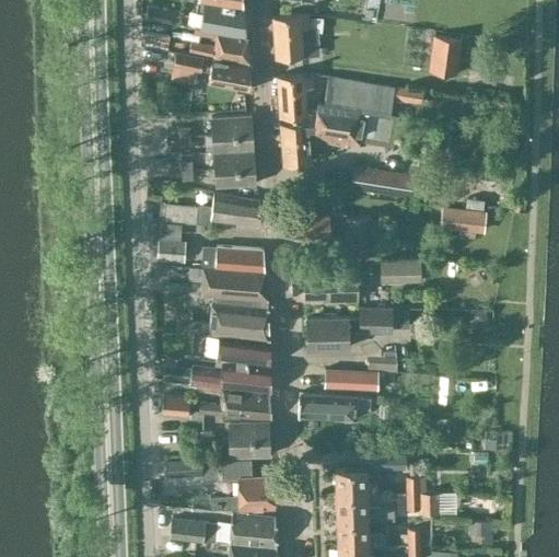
[(381,0),(369,0),(365,22),(372,23),(371,25),(376,26),(381,0)]
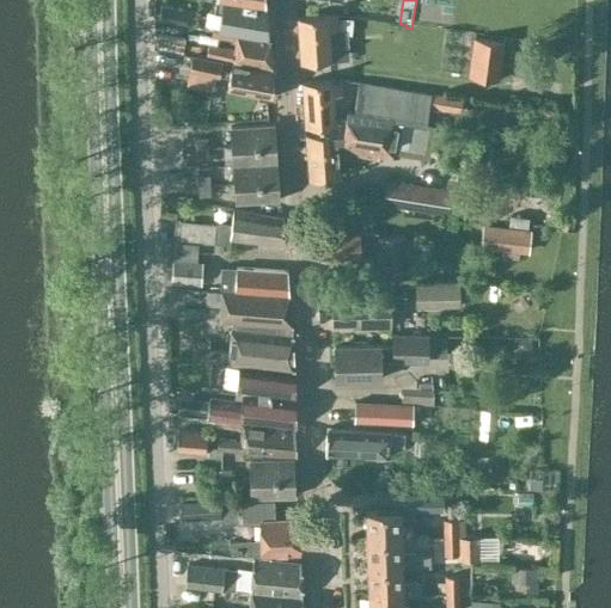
[(219,34),(224,35),(270,42),(267,7),(217,1),(214,16),(221,17),(219,34)]
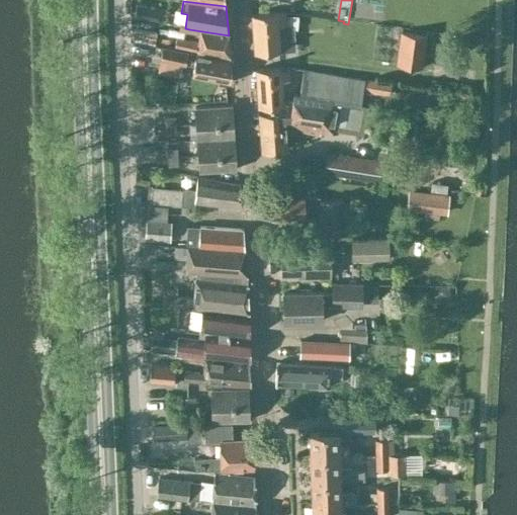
[(155,10),(137,7),(135,19),(153,22),(155,10)]
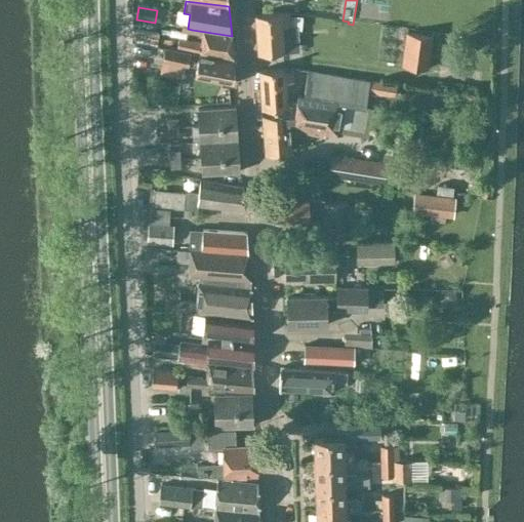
[(290,14),(256,17),(259,56),(285,54),(283,30),(291,29),(290,14)]
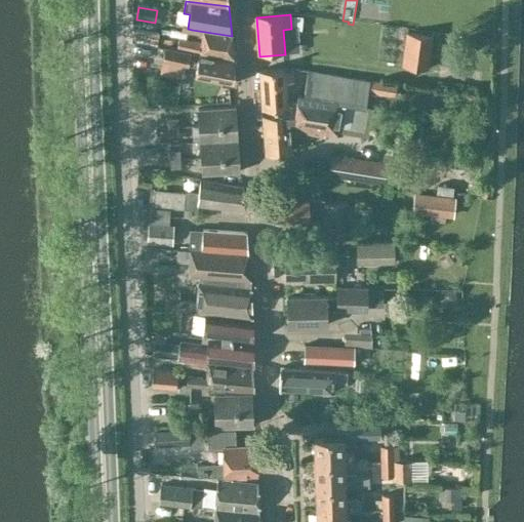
[(133,45),(156,46),(157,30),(134,29),(133,45)]
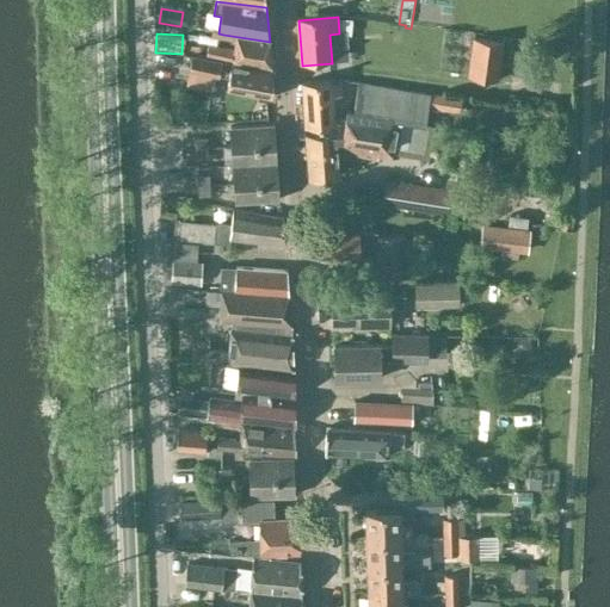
[(207,60),(204,60),(205,49),(196,48),(195,57),(192,57),(192,59),(272,72),(270,43),(235,37),(234,51),(209,45),(207,60)]
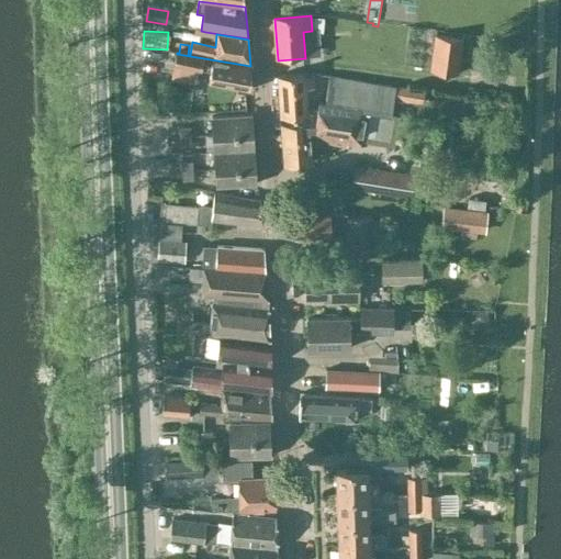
[(436,38),(432,73),(460,77),(464,41),(436,38)]
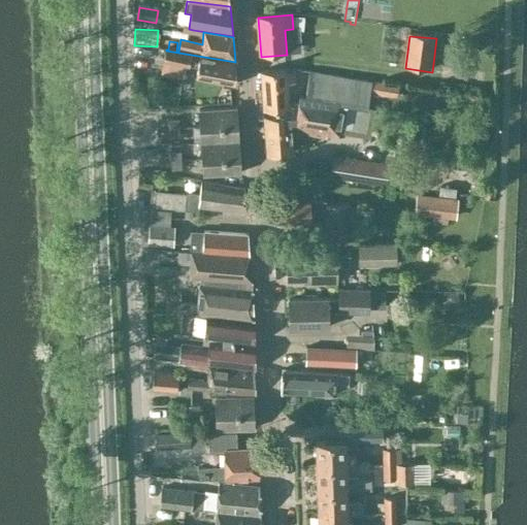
[(164,63),(161,77),(163,77),(184,81),(186,67),(191,68),(198,69),(197,78),(236,86),(237,86),(235,62),(166,51),(164,63)]
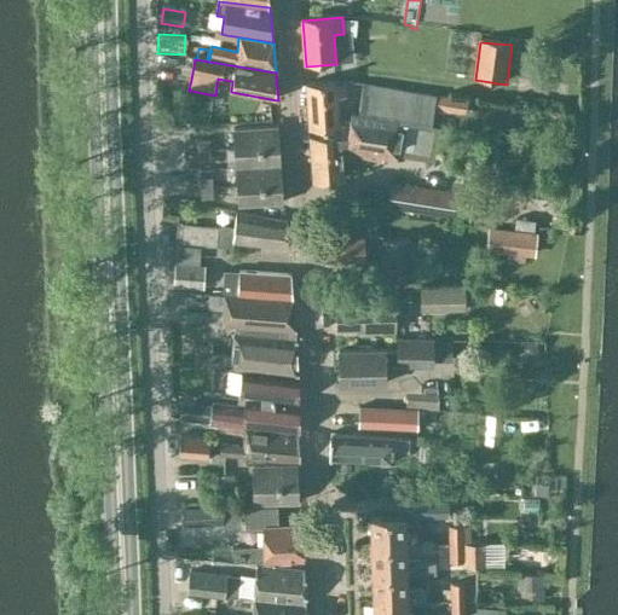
[(347,82),(307,86),(311,131),(340,129),(339,100),(348,99),(347,82)]
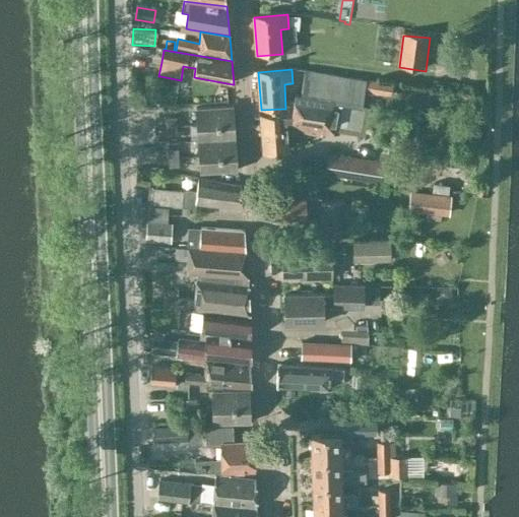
[(338,135),(339,130),(344,104),(362,108),(365,93),(367,83),(306,72),(302,97),(297,95),(294,114),(261,116),(264,154),(288,152),(287,128),(290,127),(289,131),(322,137),(323,133),(338,135)]
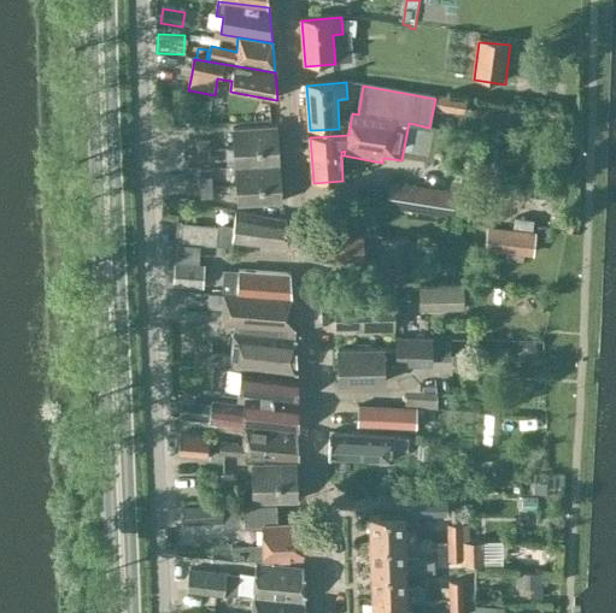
[(467,104),(435,99),(433,111),(464,117),(467,104)]
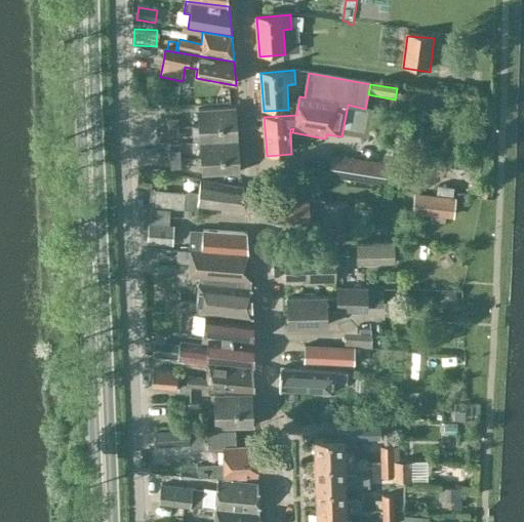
[(198,111),(199,127),(237,125),(236,109),(198,111)]
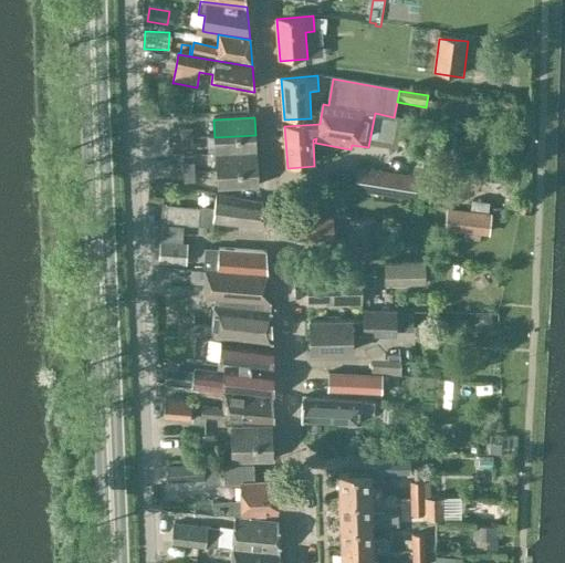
[(181,131),(181,141),(194,139),(192,129),(181,131)]
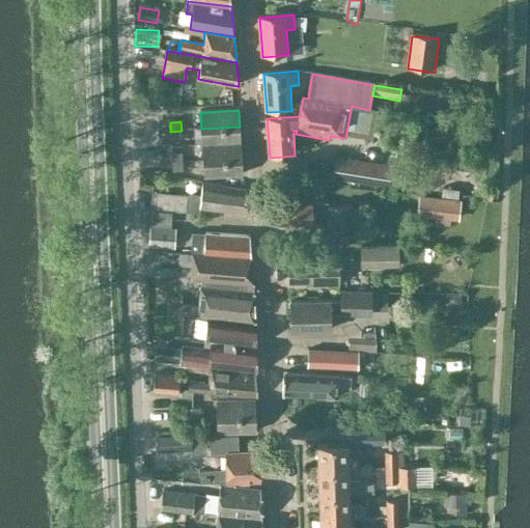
[(201,129),(202,145),(242,143),(240,127),(201,129)]
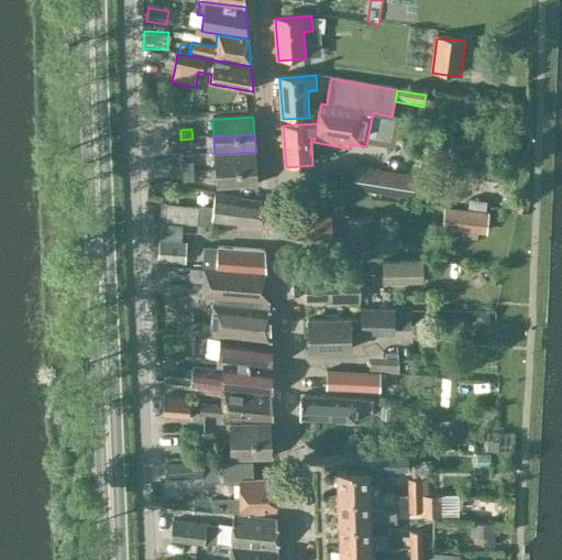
[(193,139),(180,140),(182,149),(193,147),(193,139)]
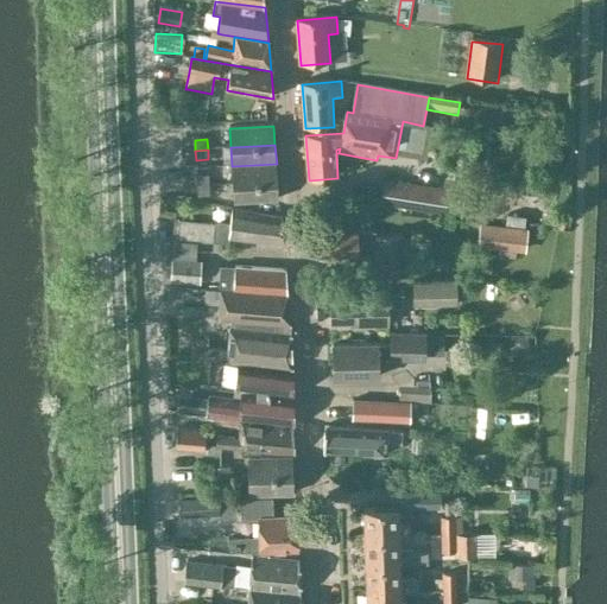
[(232,166),(233,185),(278,183),(277,164),(232,166)]
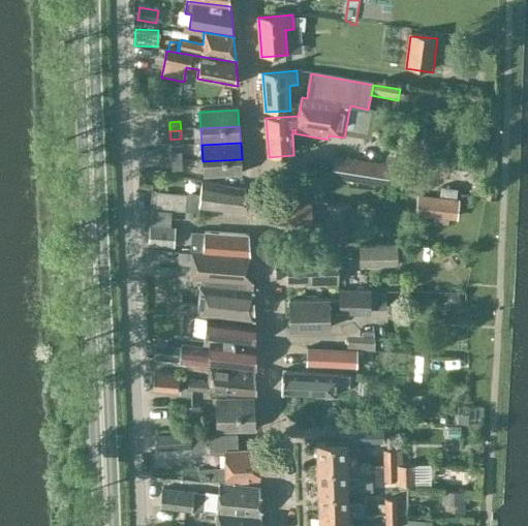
[(172,155),(172,163),(183,163),(182,154),(172,155)]
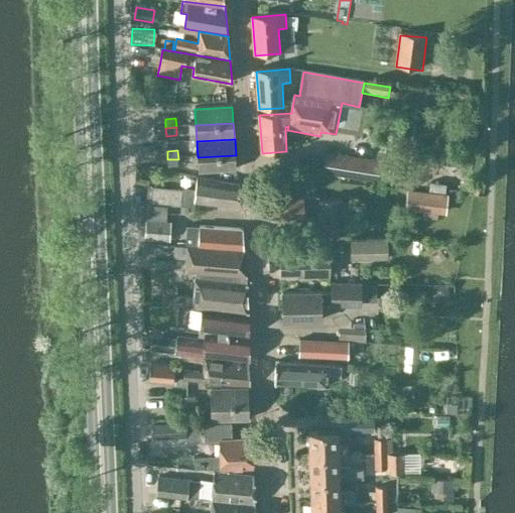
[(236,155),(198,157),(199,173),(237,171),(236,155)]
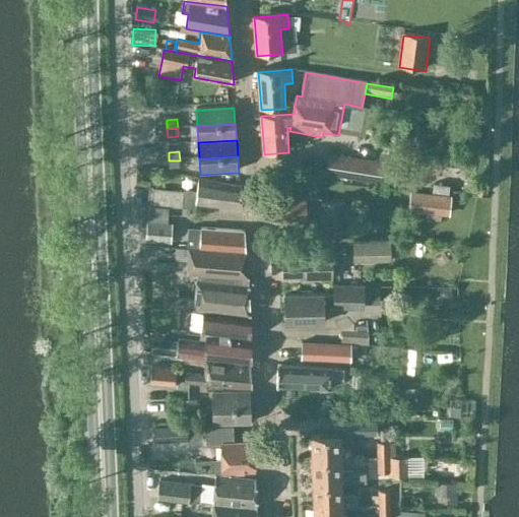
[(327,175),(378,182),(381,165),(329,156),(327,175)]
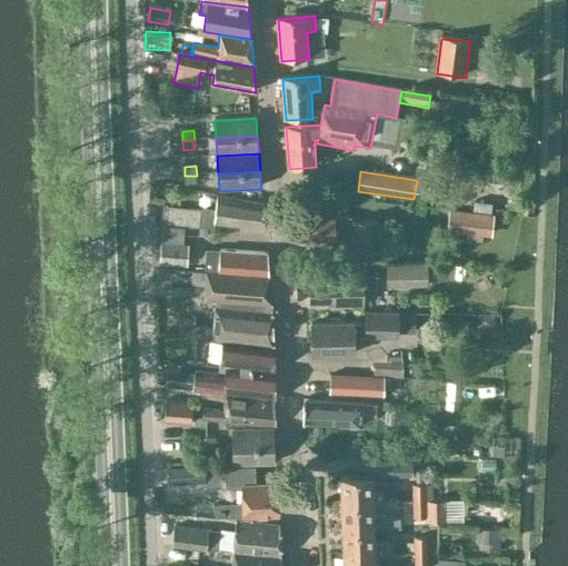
[(197,176),(185,176),(186,186),(197,185),(197,176)]
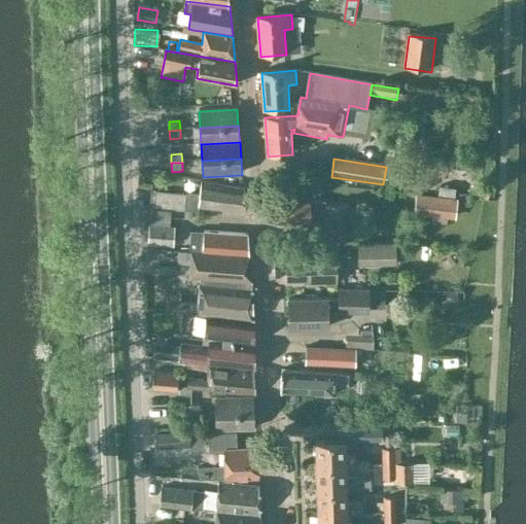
[(152,194),(150,210),(198,213),(199,208),(246,213),(245,188),(202,182),(200,197),(152,194)]
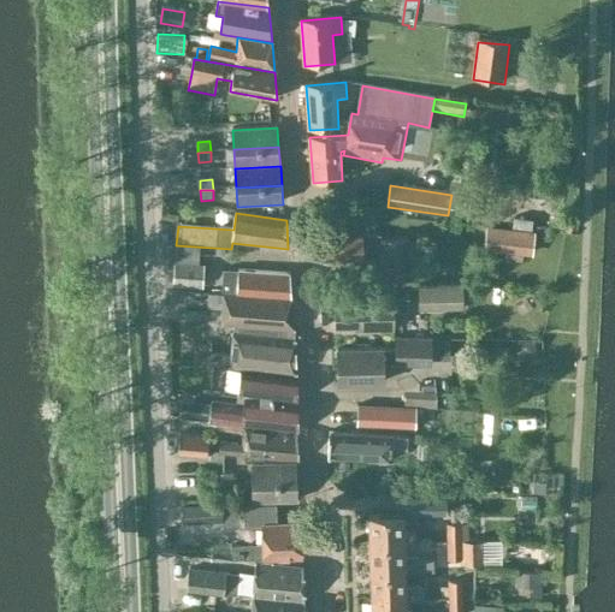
[(485,253),(533,257),(534,235),(488,229),(485,253)]
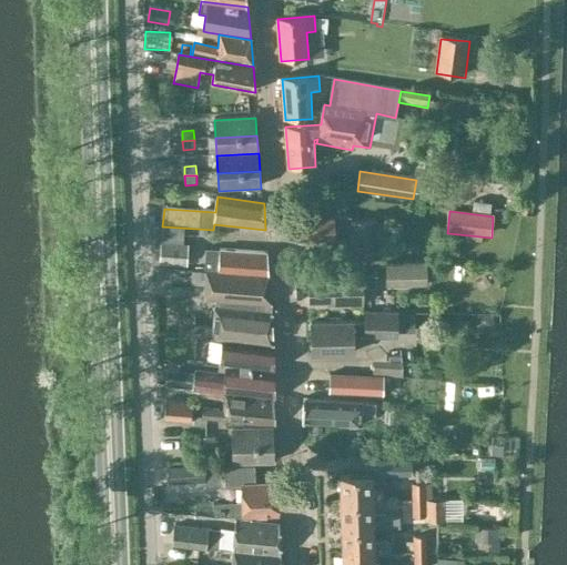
[(299,218),(300,242),(334,241),(334,233),(351,233),(351,255),(377,254),(376,223),(351,223),(351,218),(334,219),(334,217),(299,218)]
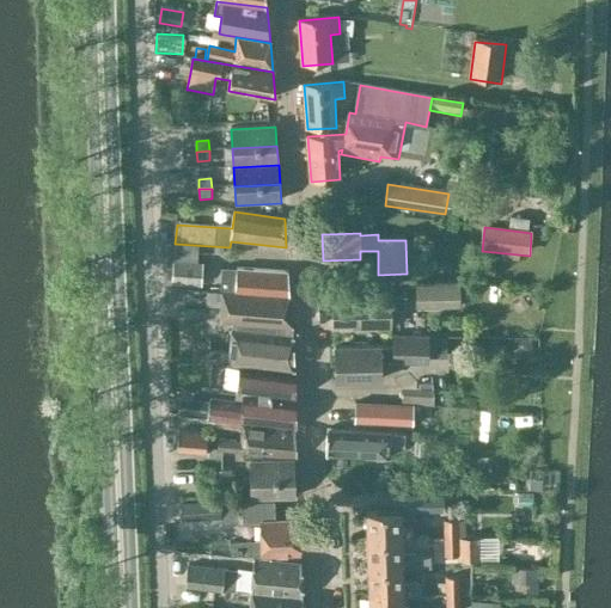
[(173,262),(173,266),(172,286),(202,288),(202,264),(173,262)]
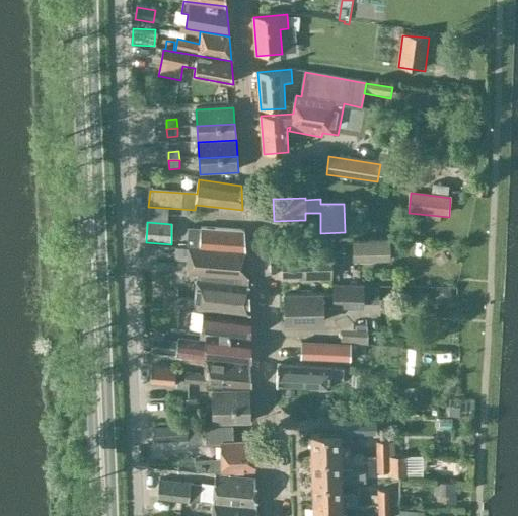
[(188,247),(245,251),(244,232),(189,228),(188,247)]
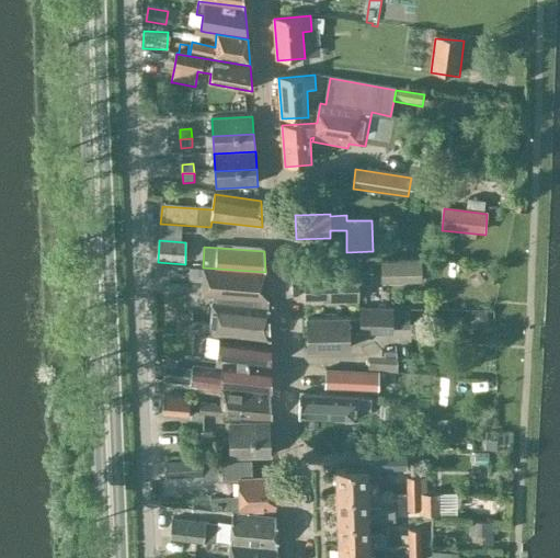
[(422,260),(413,260),(379,262),(380,286),(422,284),(422,260)]
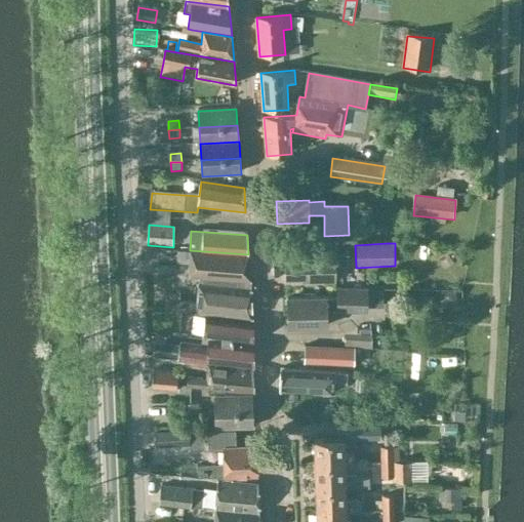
[(177,265),(189,266),(189,279),(241,282),(242,289),(251,290),(251,282),(252,283),(249,255),(190,252),(175,251),(177,265)]
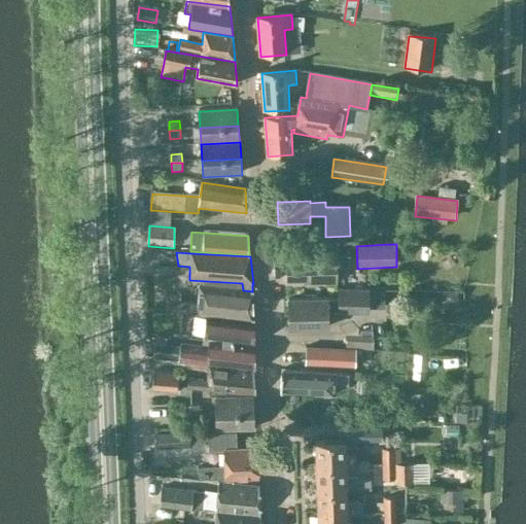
[(287,258),(288,281),(305,281),(305,284),(337,283),(337,268),(350,268),(350,257),(336,257),(336,254),(305,255),(305,258),(287,258)]
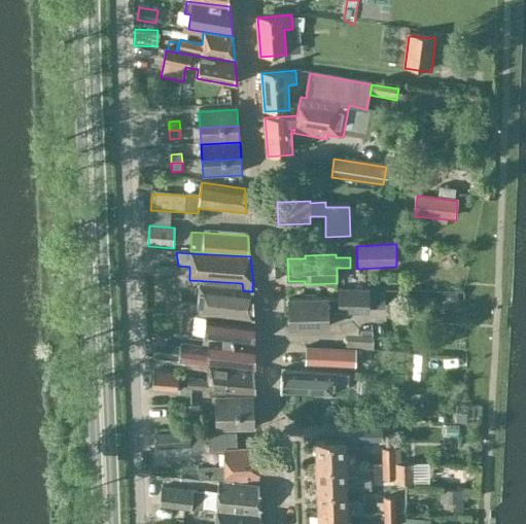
[(252,291),(243,290),(198,286),(197,305),(181,304),(182,298),(168,297),(167,312),(196,315),(253,321),(252,291)]
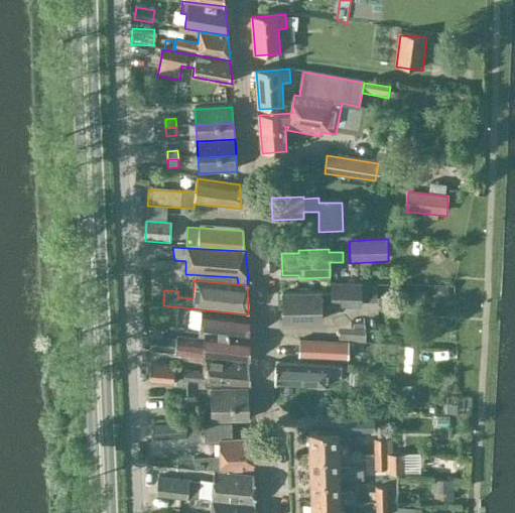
[(320,293),(283,294),(284,323),(322,322),(320,305),(332,305),(332,307),(362,307),(362,303),(377,303),(377,286),(362,286),(362,284),(332,284),(332,294),(320,294),(320,293)]
